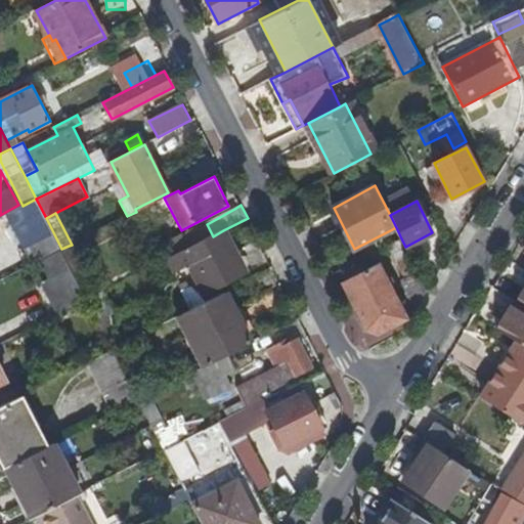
[(244,271),(223,230),(213,236),(170,258),(177,272),(191,264),(194,272),(200,269),(210,289),(244,271)]
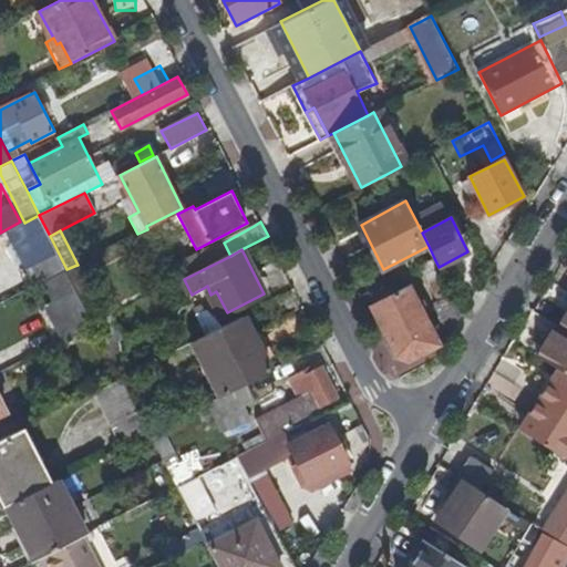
[(29,269),(37,285),(44,280),(66,269),(59,254),(29,269)]
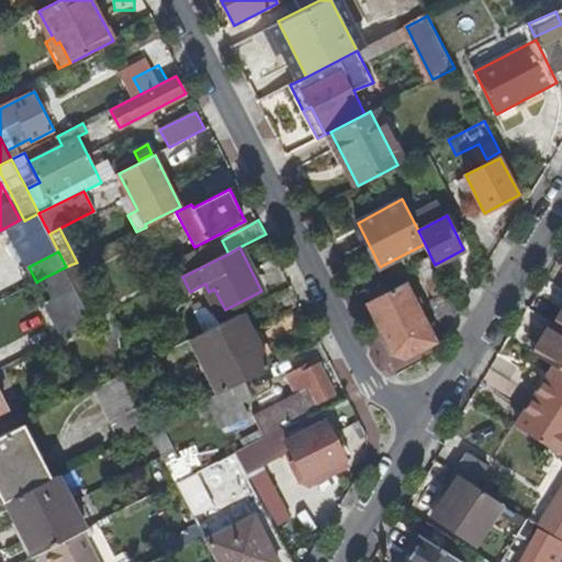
[(437,314),(446,330),(459,314),(435,265),(430,256),(418,262),(438,299),(431,302),(437,314)]
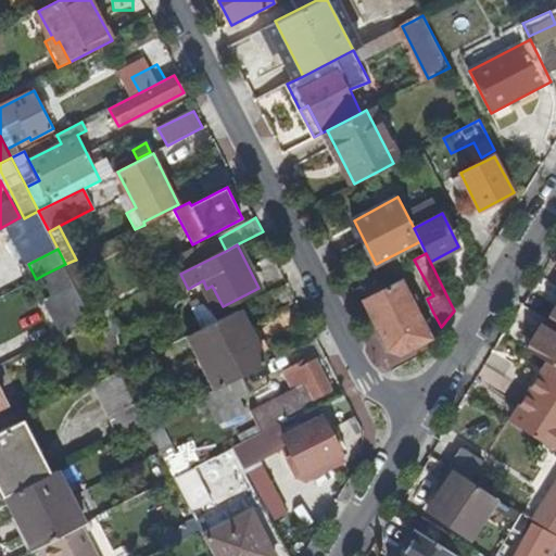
[(84,282),(73,261),(65,264),(77,286),(84,282)]
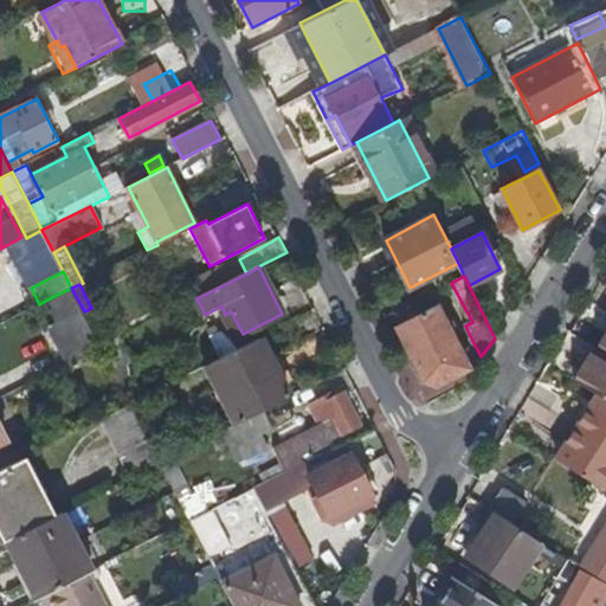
[(50,327),(69,362),(102,346),(84,311),(71,288),(47,300),(59,322),(50,327)]
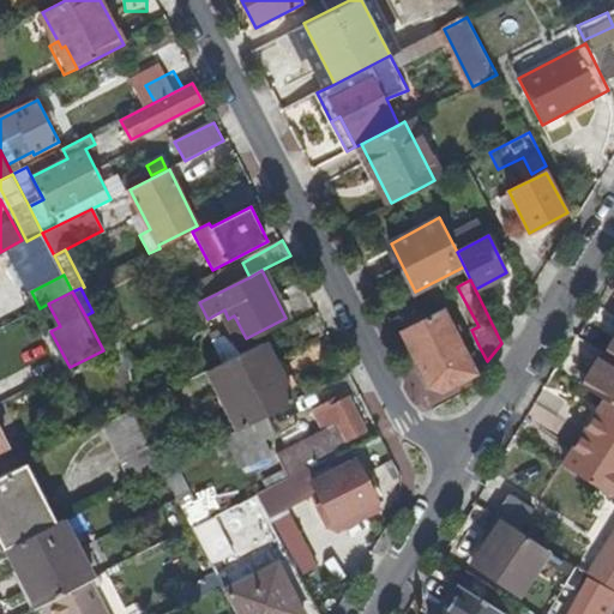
[(481,368),(470,347),(464,350),(456,333),(461,331),(457,323),(452,325),(444,311),(404,331),(431,386),(444,389),(481,368)]
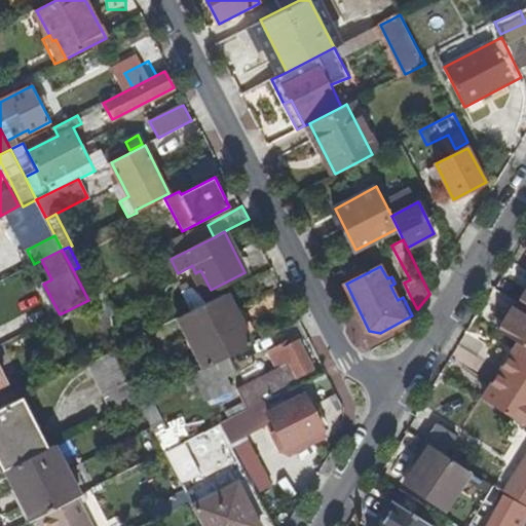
[(177,289),(189,313),(197,309),(184,285),(177,289)]
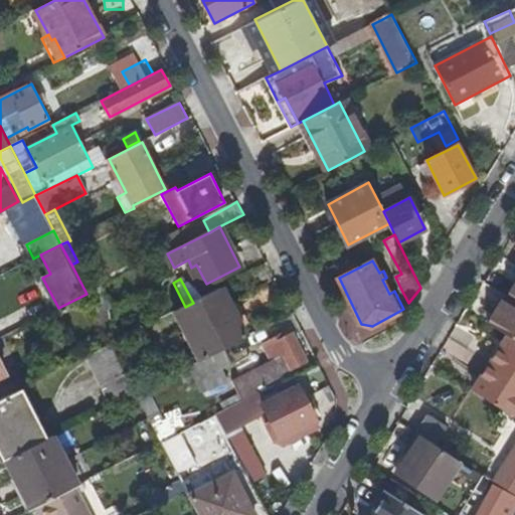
[(514,339),(514,282),(505,298),(503,296),(487,322),(507,335),(514,339)]
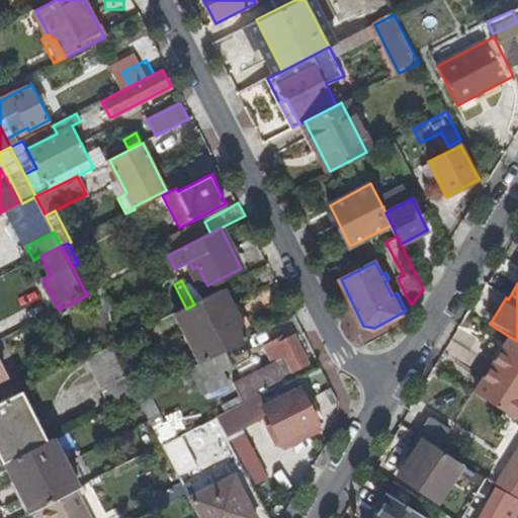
[(247,339),(222,289),(194,305),(186,309),(176,314),(201,362),(225,350),(247,339)]
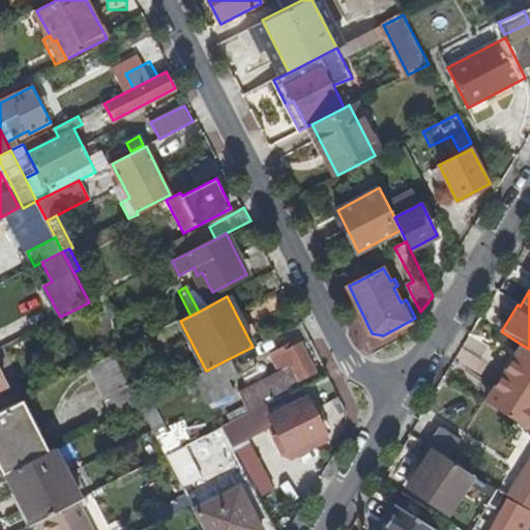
[(415,318),(420,312),(412,296),(406,299),(415,318)]
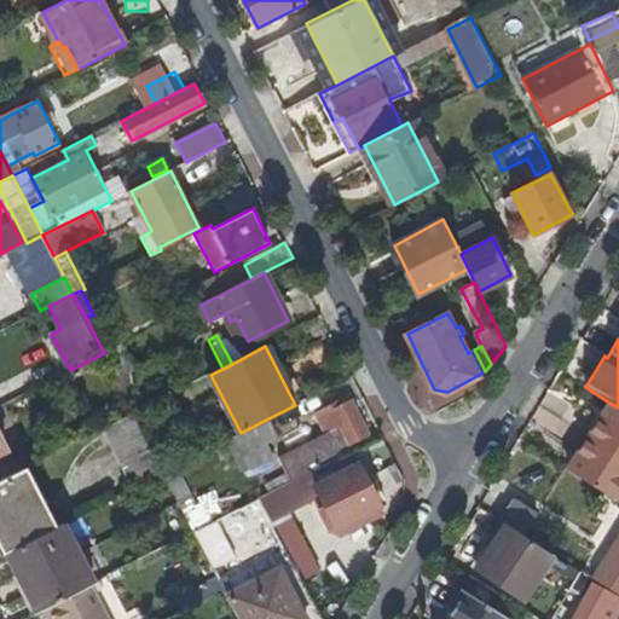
[(281,460),(291,481),(333,461),(371,440),(352,401),(342,406),(339,400),(317,412),(328,434),(281,460)]
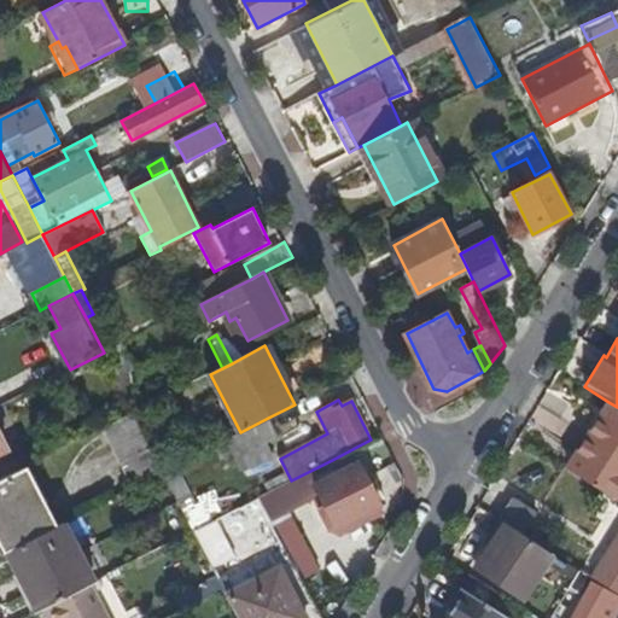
[(616,499),(617,494),(617,407),(608,402),(567,468),(606,493),(616,499)]
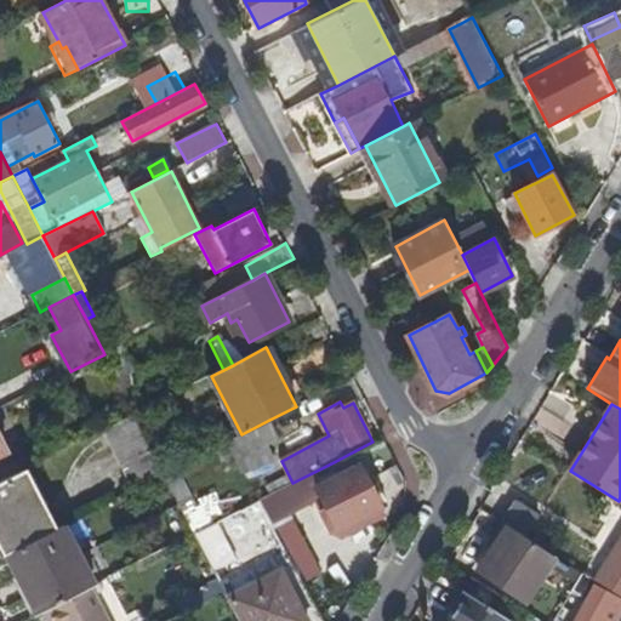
[(107,428),(137,488),(165,473),(135,414),(107,428)]
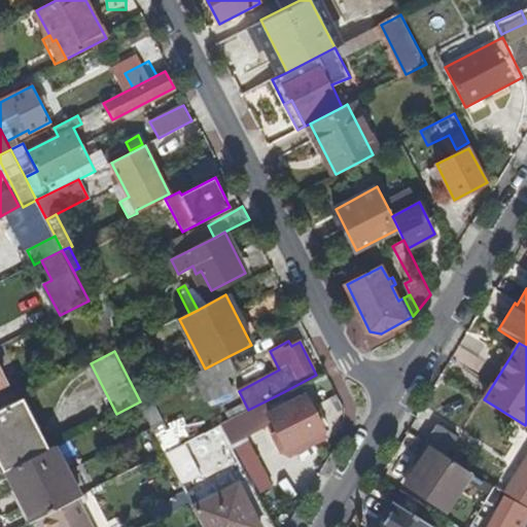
[(236,373),(229,356),(205,369),(183,380),(189,391),(199,387),(207,402),(233,389),(226,377),(236,373)]
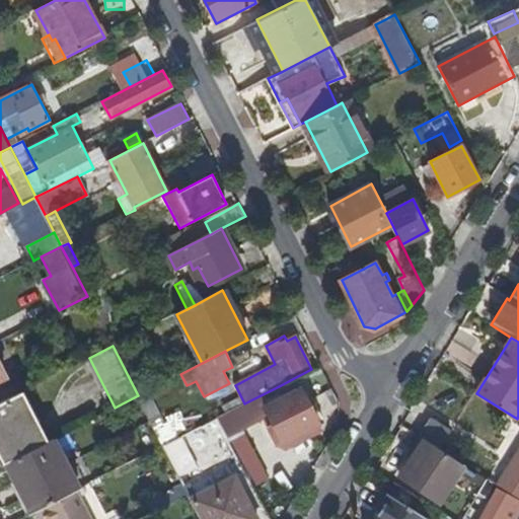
[(285,397),(279,386),(244,403),(219,417),(229,436),(270,415),(265,406),(285,397)]
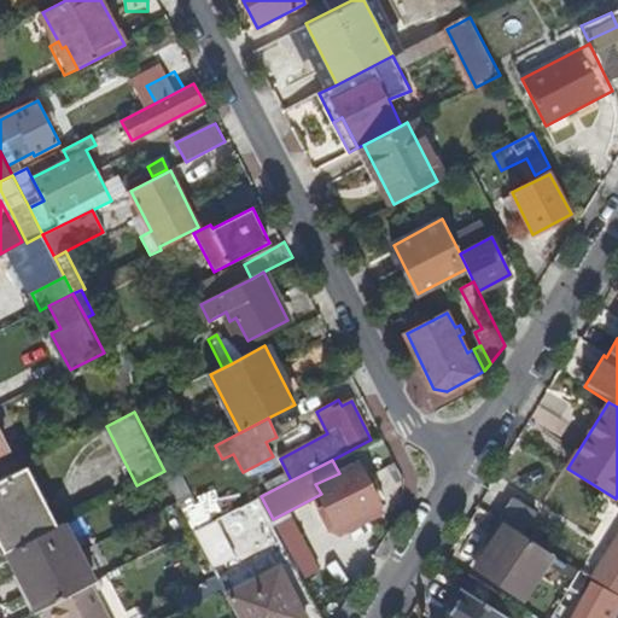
[(360,461),(339,473),(315,484),(321,494),(338,526),(382,502),(360,461)]
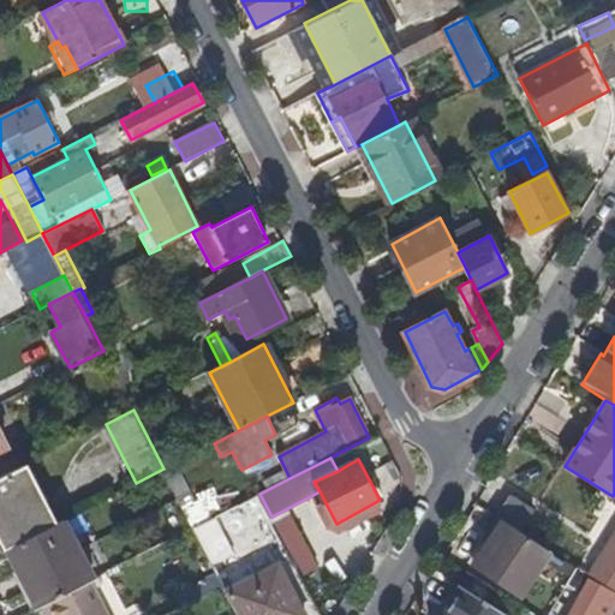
[(191,499),(173,464),(163,469),(181,503),(191,499)]
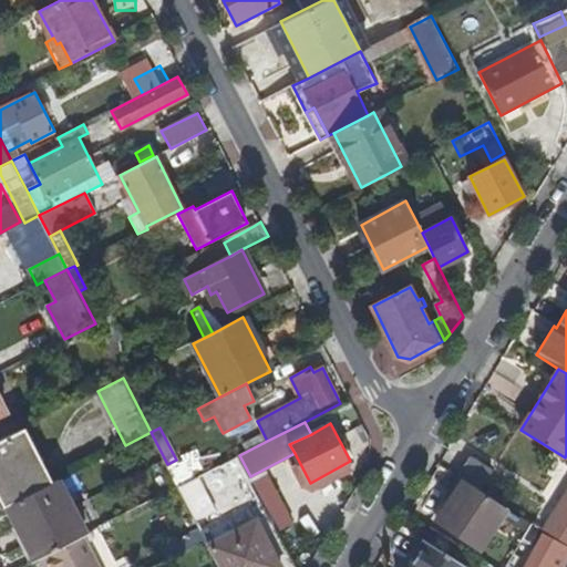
[(52,483),(24,429),(0,441),(0,492),(7,506),(52,483)]
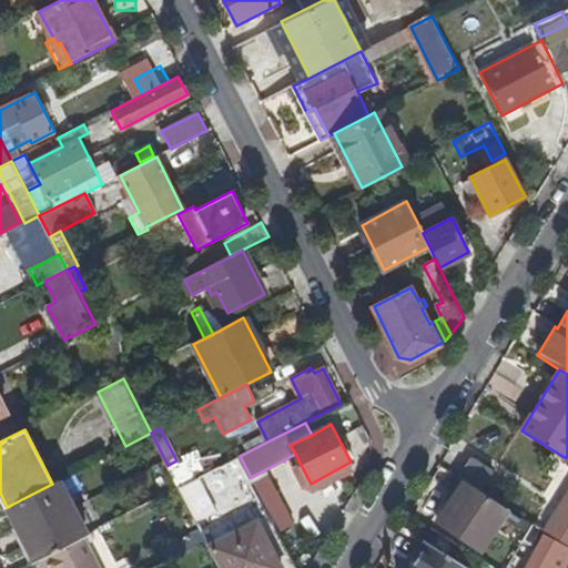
[(567,459),(566,458),(557,453),(550,465),(567,476),(567,504),(550,533),(567,543),(567,459)]
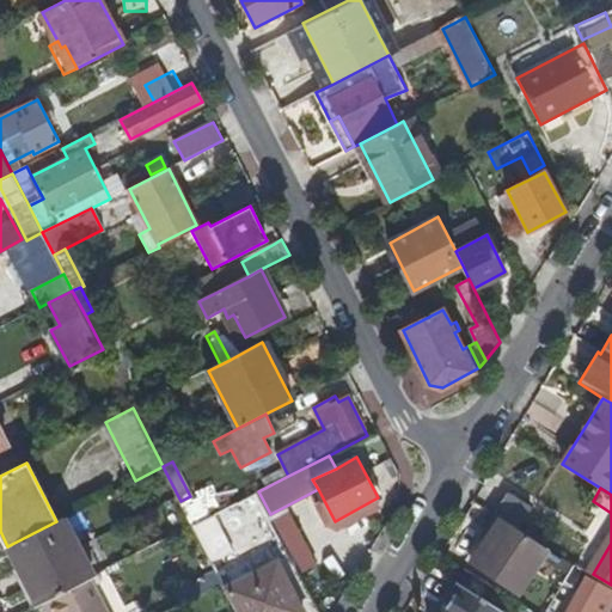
[(243,500),(245,505),(256,525),(270,518),(257,491),(243,500)]
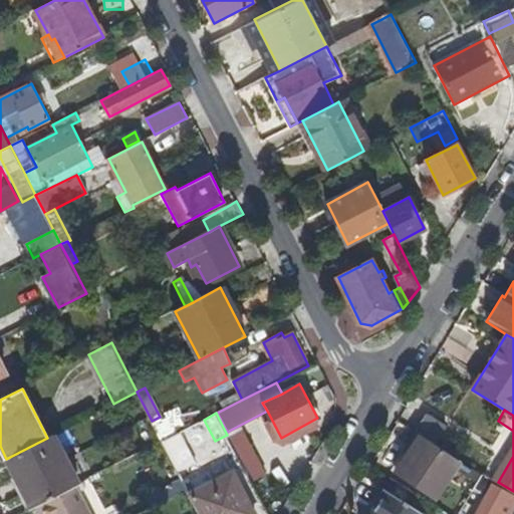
[(426,415),(416,432),(420,434),(437,445),(447,427),(426,415)]
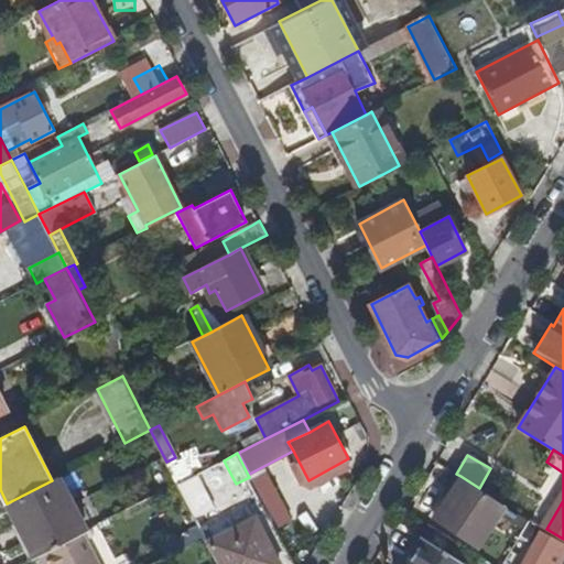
[(226,465),(224,461),(202,470),(205,476),(226,465)]
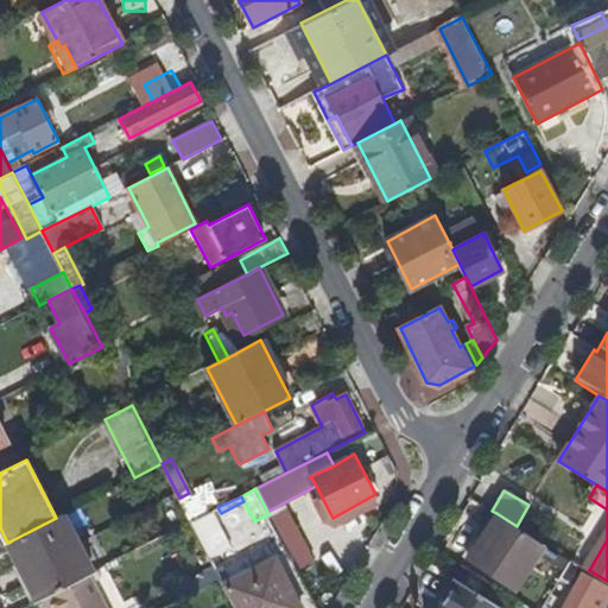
[(292,506),(272,513),(293,571),(314,564),(292,506)]
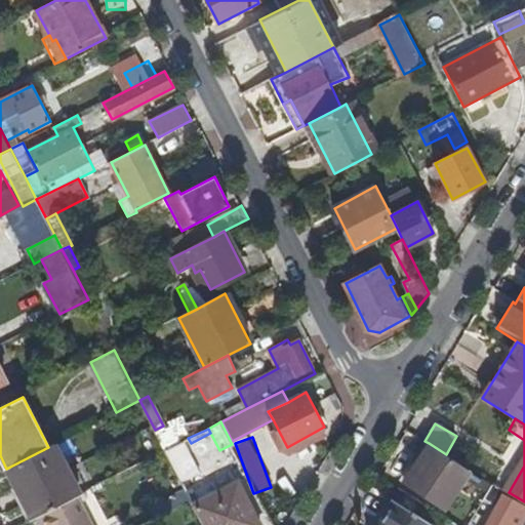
[(81,493),(54,443),(48,447),(6,469),(32,518),(42,513),(77,495),(81,493)]
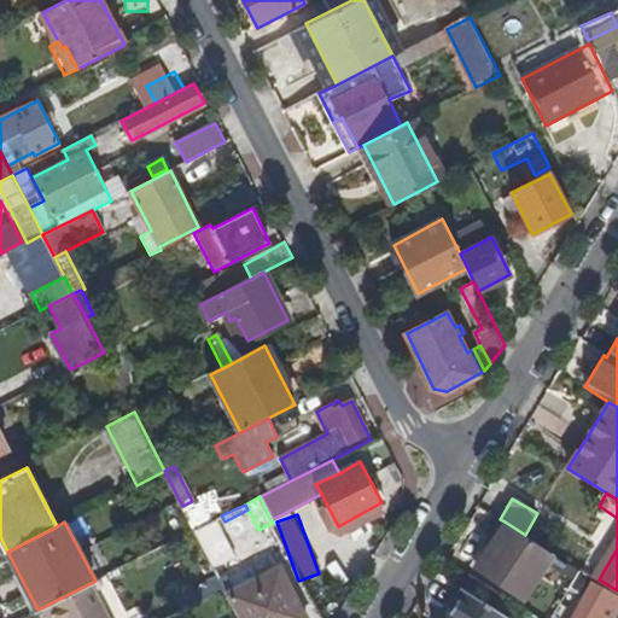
[(524,600),(554,553),(525,535),(505,522),(474,567),(524,600)]
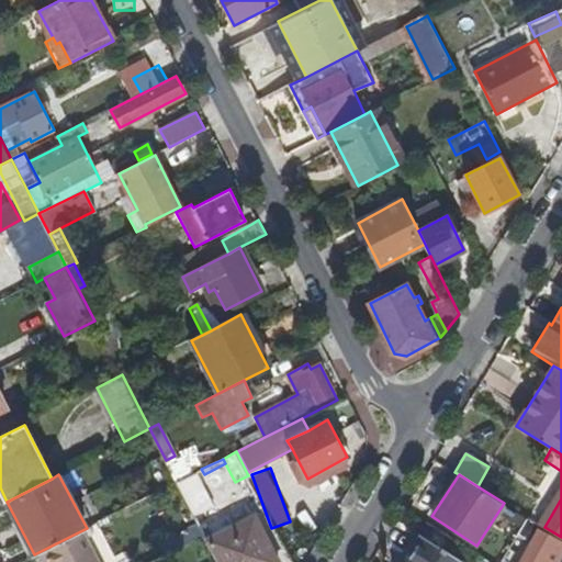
[(517,537),(529,518),(519,513),(508,530),(517,537)]
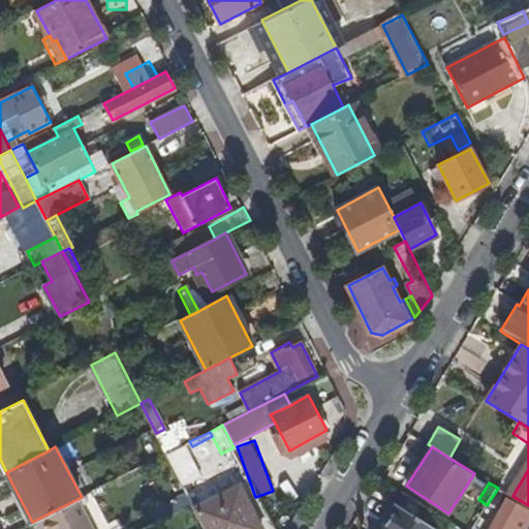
[(226,491),(194,507),(205,528),(263,528),(243,489),(229,496),(226,491)]
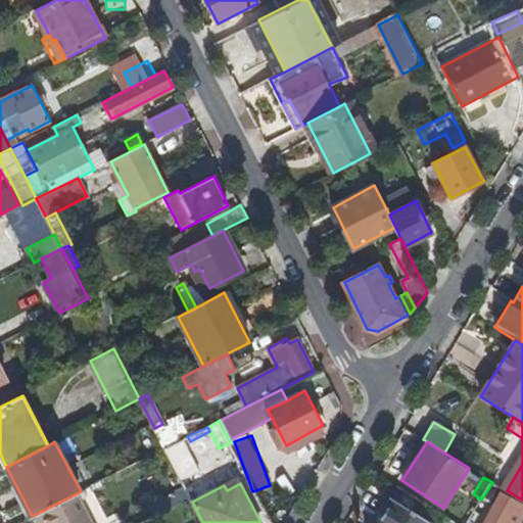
[(522,504),(503,491),(484,522),(517,522),(522,513),(522,504)]
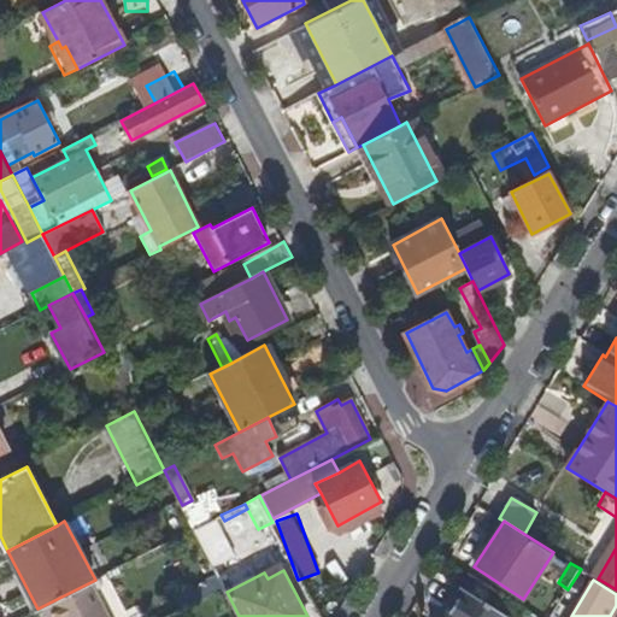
[(109,616),(90,582),(50,603),(56,616),(109,616)]
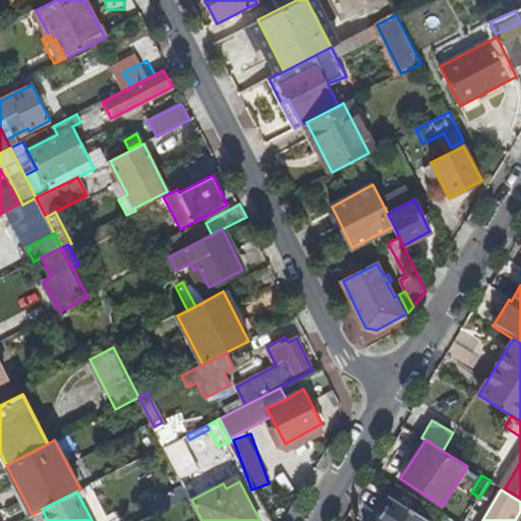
[(429,520),(391,497),(375,520),(429,520)]
